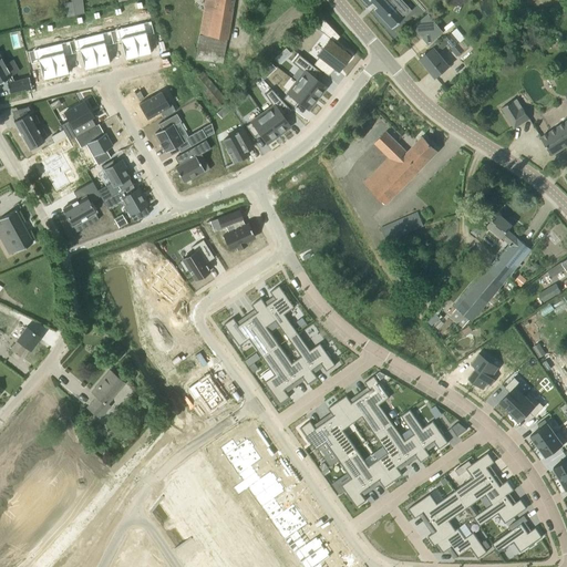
[(71,0),(72,2),(64,3),(66,17),(74,14),(74,16),(74,17),(84,14),(82,0),(71,0)]
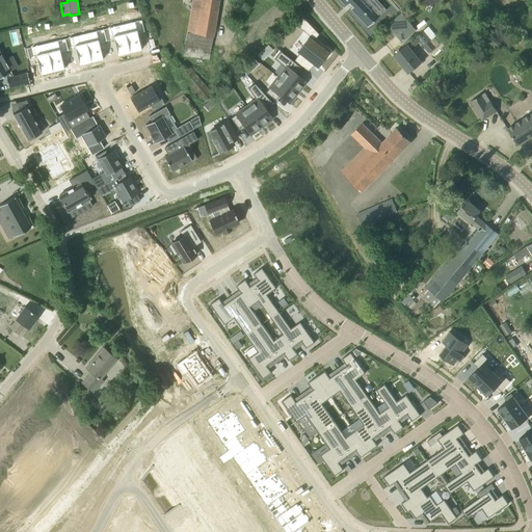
[(192,0),(187,33),(213,37),(218,0),(192,0)]
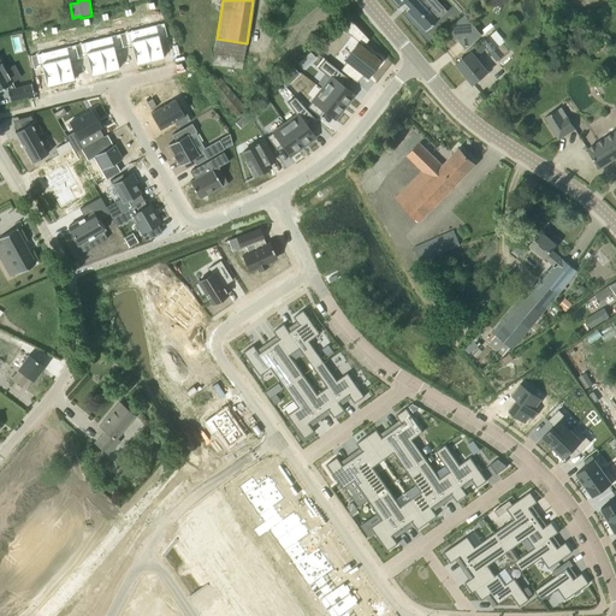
[(424,7),(418,0),(392,0),(400,7),(403,4),(406,7),(403,10),(422,31),(443,15),(431,1),(424,7)]
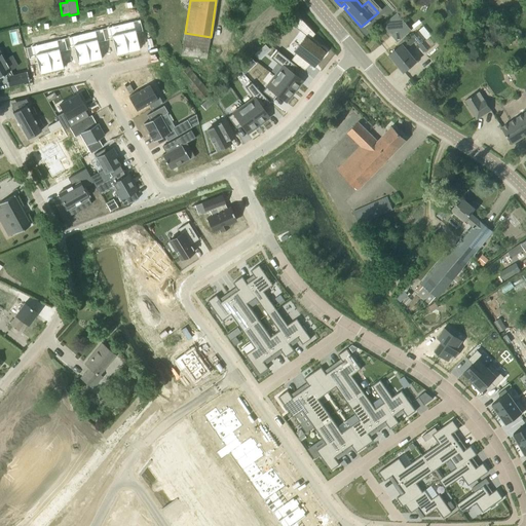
[(299,14),(291,24),(306,35),(294,50),(296,52),(309,63),(313,66),(325,51),(310,40),(315,34),(299,14)]
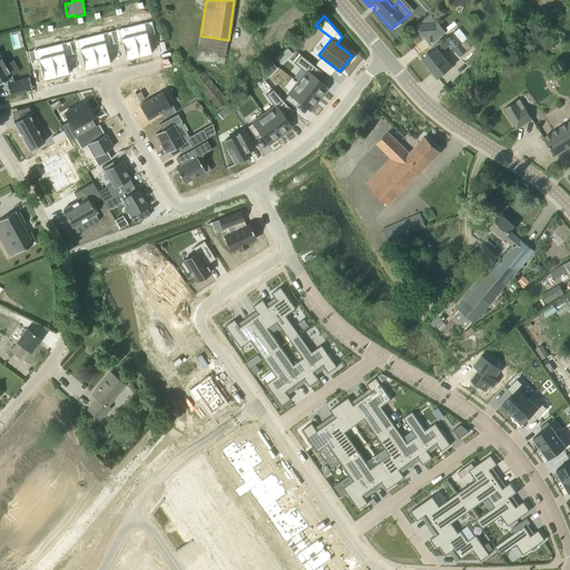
[(428,16),(412,29),(428,48),(443,35),(428,16)]
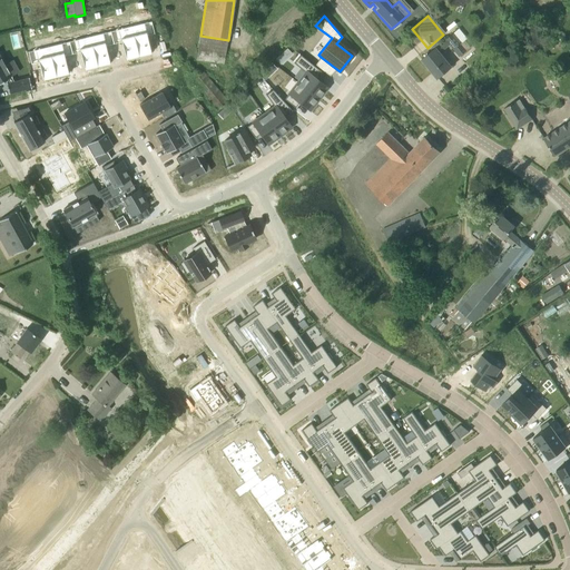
[(147,33),(134,37),(139,59),(153,56),(148,38),(155,37),(153,23),(145,26),(147,33)]
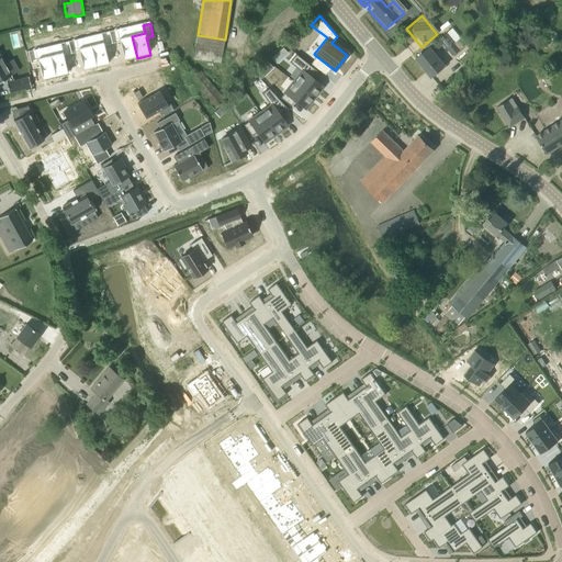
[(116,32),(110,33),(112,46),(120,44),(124,62),(137,58),(132,36),(119,40),(116,32)]
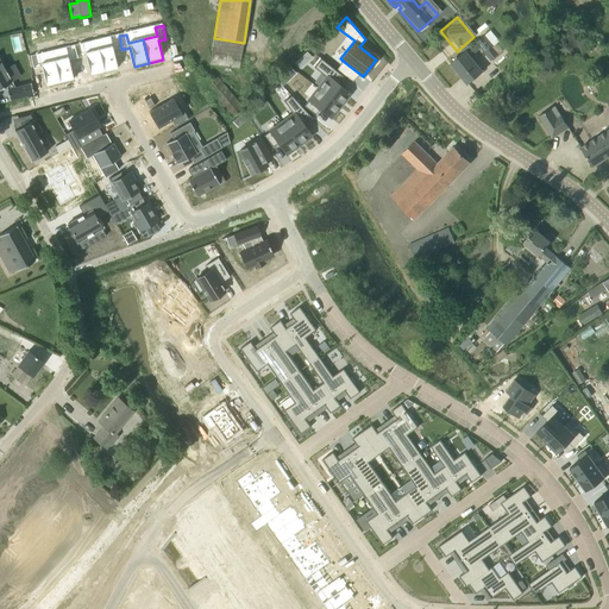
[(113,48),(99,51),(105,74),(119,71),(114,52),(121,50),(119,36),(111,38),(113,48)]
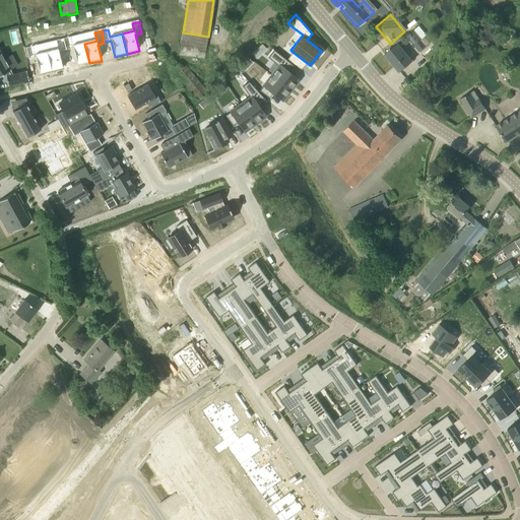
[(385,54),(399,71),(411,61),(401,48),(410,41),(419,51),(430,43),(425,37),(420,40),(413,30),(407,36),(407,37),(398,44),(397,44),(385,54)]
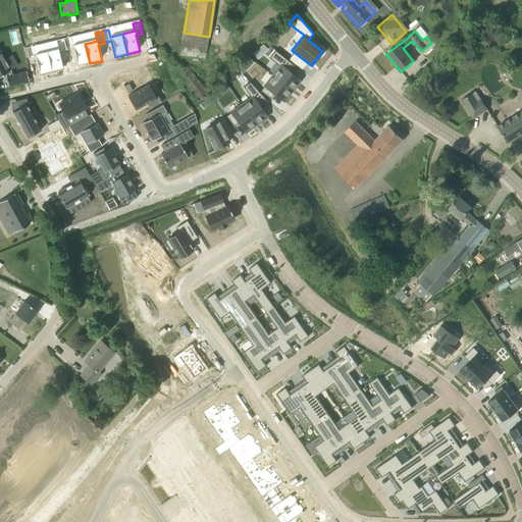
[(180,49),(179,54),(205,58),(209,37),(184,33),(180,49)]
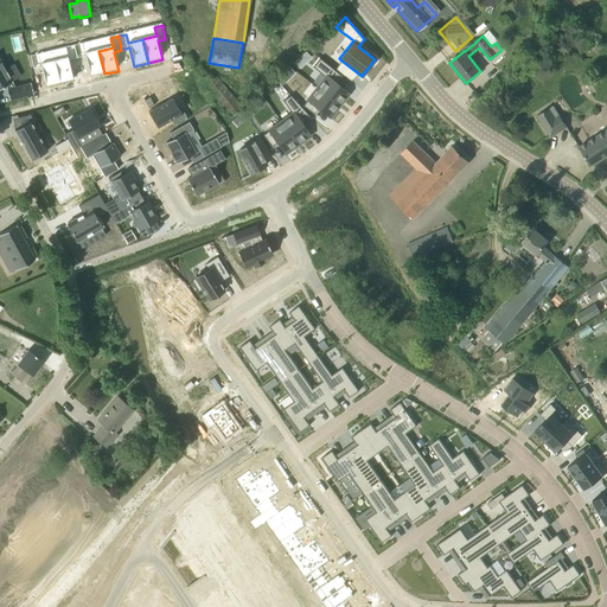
[(82,45),(74,46),(77,61),(85,58),(90,77),(104,74),(98,51),(84,53),(82,45)]
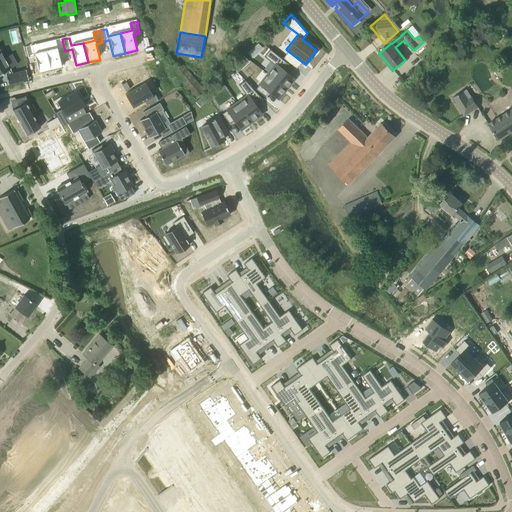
[(58,49),(46,52),(51,72),(62,69),(59,53),(65,51),(62,39),(56,41),(58,49)]
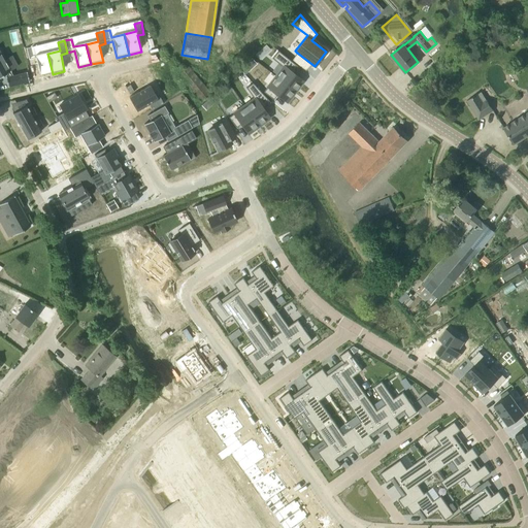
[(33,48),(26,51),(29,62),(36,61),(40,77),(53,74),(47,54),(35,57),(33,48)]
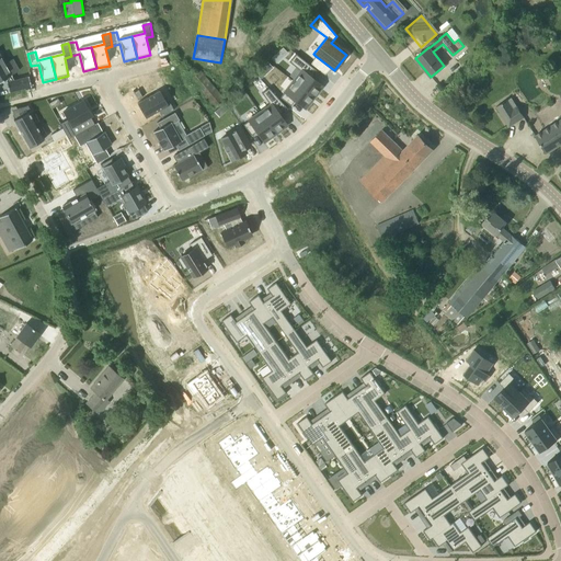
[(11,76),(11,75),(4,64),(0,55),(0,81),(6,79),(8,82),(7,82),(9,92),(31,87),(29,77),(14,80),(11,76)]
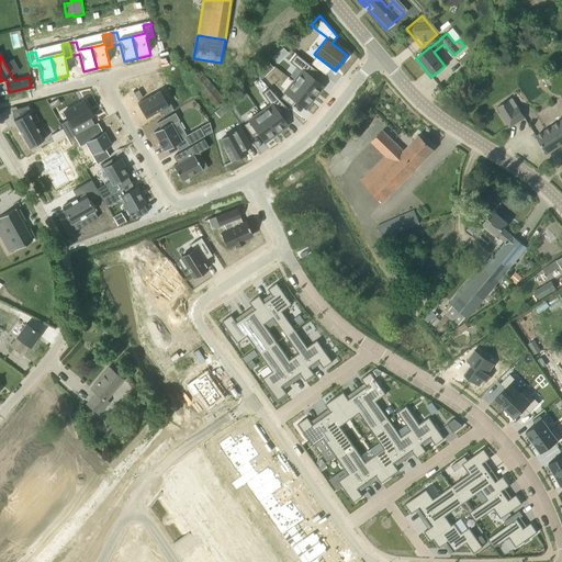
[(306,65),(293,81),(314,97),(323,86),(313,78),(317,72),(306,65)]
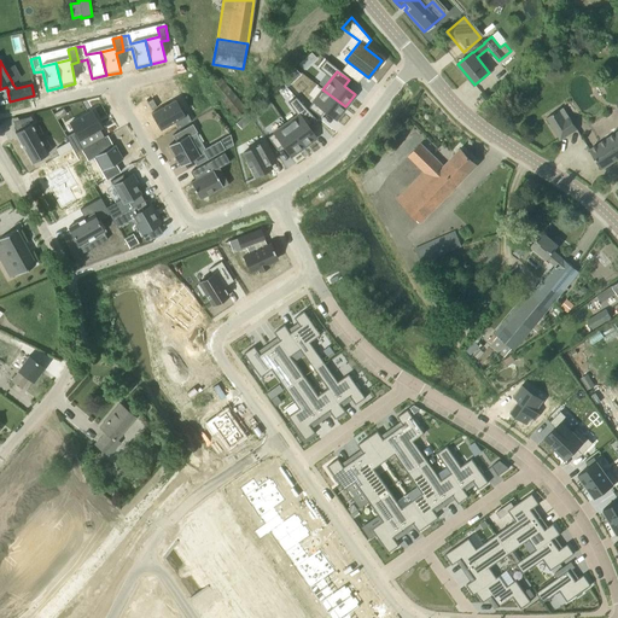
[(246,110),(220,77),(208,87),(235,120),(246,110)]
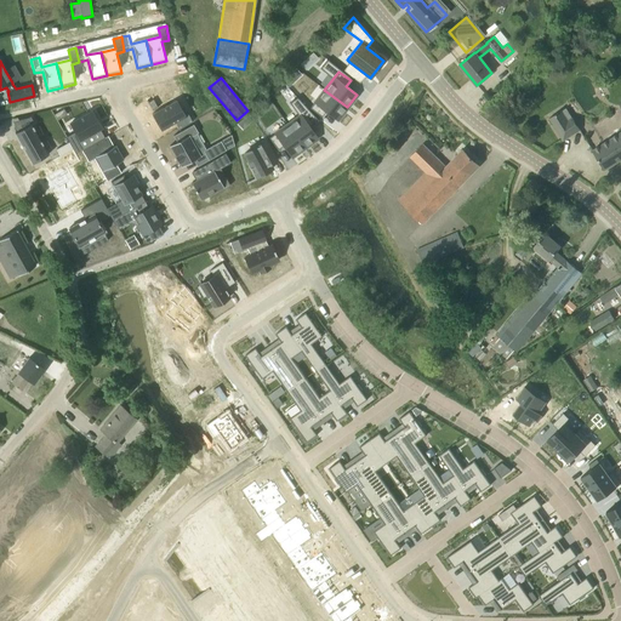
[(324,90),(309,108),(322,117),(326,110),(337,120),(347,107),(324,90)]
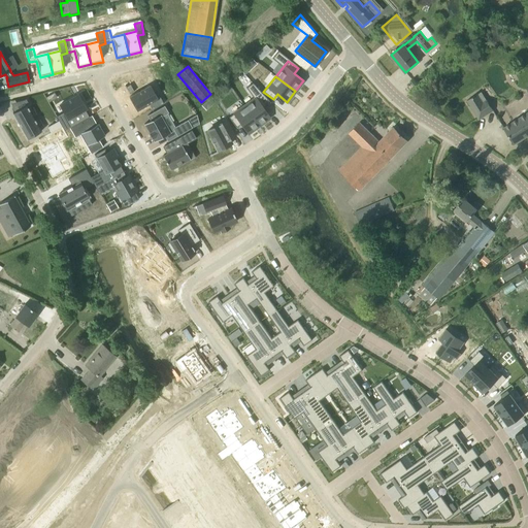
[(130,85),(126,87),(130,94),(134,92),(130,85)]
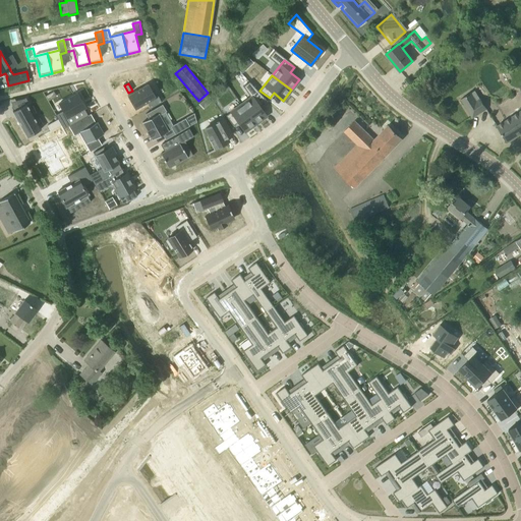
[(149,83),(127,96),(135,110),(148,103),(150,108),(161,102),(156,92),(154,94),(149,83)]
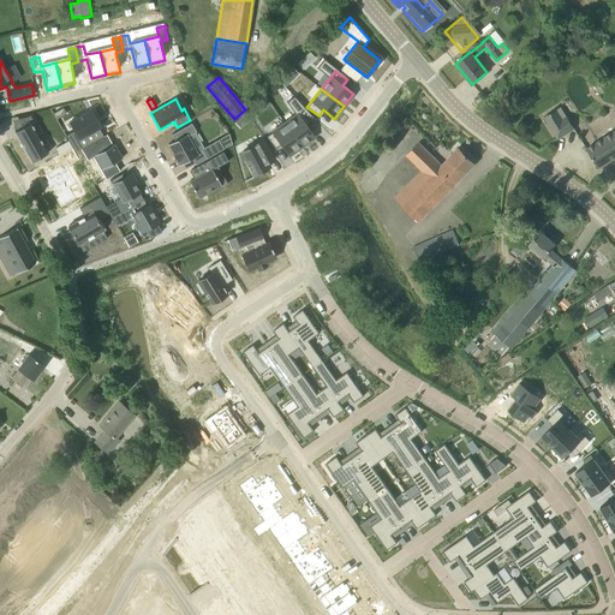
[(75,131),(66,136),(69,141),(72,148),(75,153),(81,149),(103,136),(99,127),(101,126),(91,109),(70,123),(75,131)]
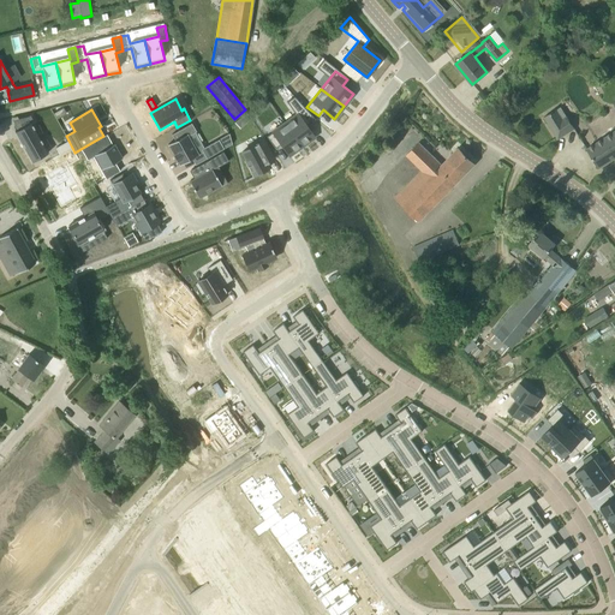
[(303,109),(285,123),(302,147),(315,137),(306,126),(312,121),(303,109)]
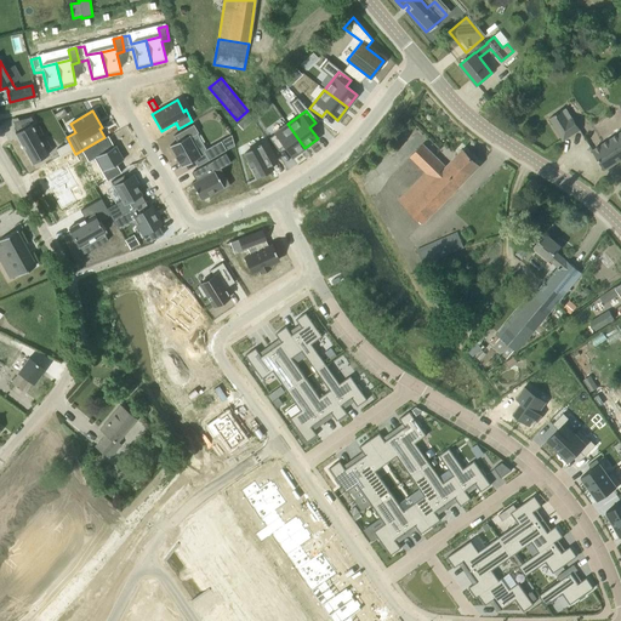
[(580,130),(573,118),(568,120),(562,110),(550,118),(563,141),(568,138),(580,130)]
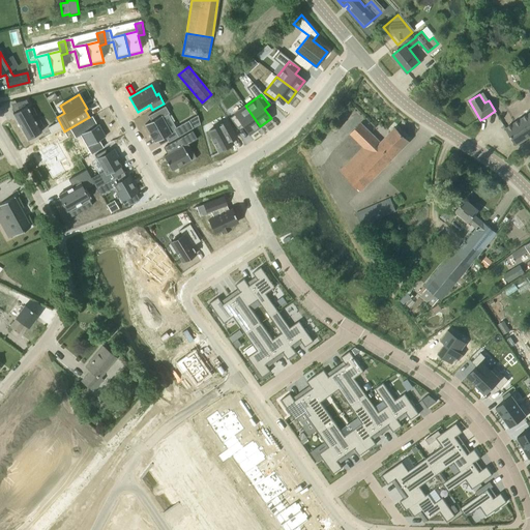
[(16,112),(12,113),(28,140),(40,133),(41,131),(40,131),(27,106),(26,106),(16,112)]
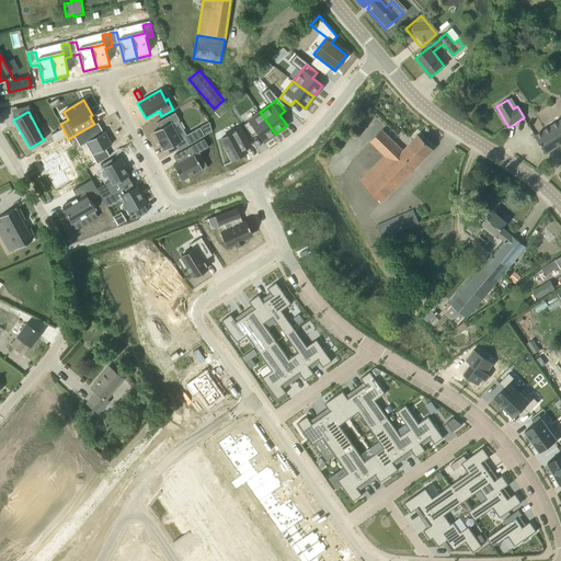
[(260,112),(243,124),(251,135),(256,132),(264,141),(275,134),(260,112)]
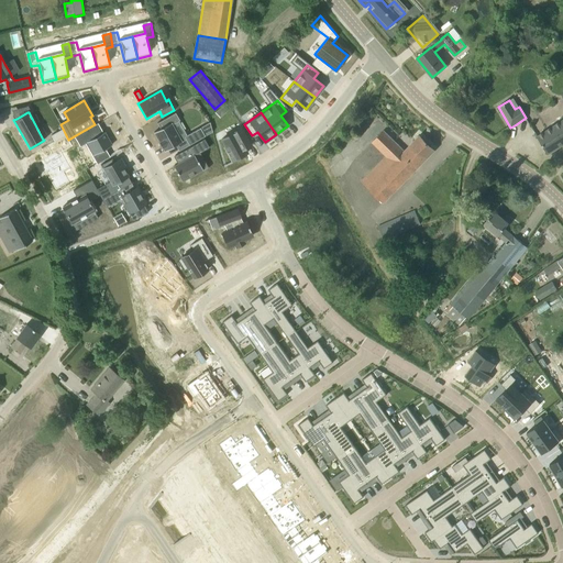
[(181,142),(172,124),(178,121),(174,113),(156,123),(159,129),(154,132),(159,141),(158,142),(162,147),(163,147),(165,151),(181,142)]
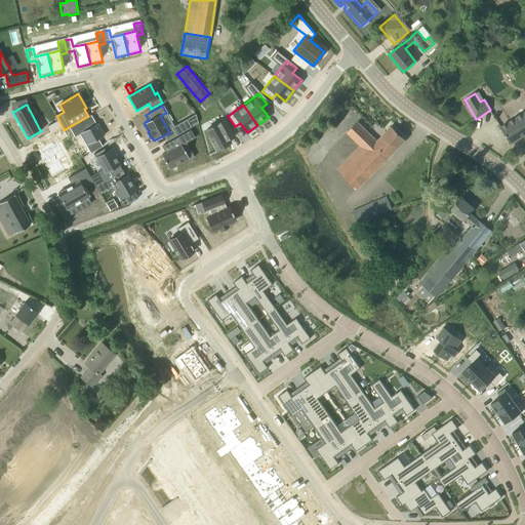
[(524,112),(501,127),(512,144),(524,134),(524,112)]
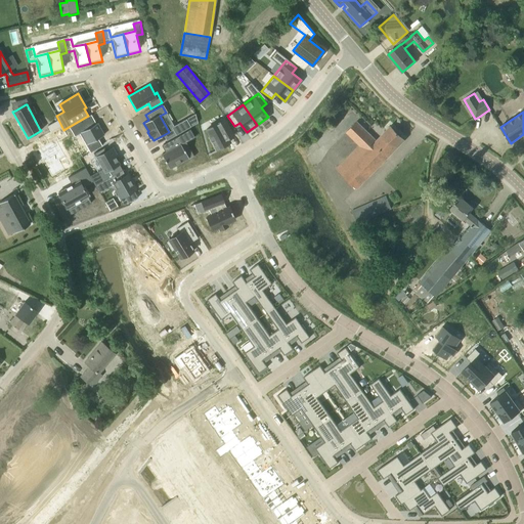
[(88,116),(69,127),(74,136),(79,133),(80,132),(87,144),(98,138),(104,134),(97,122),(96,123),(94,124),(89,116),(91,115),(88,116)]
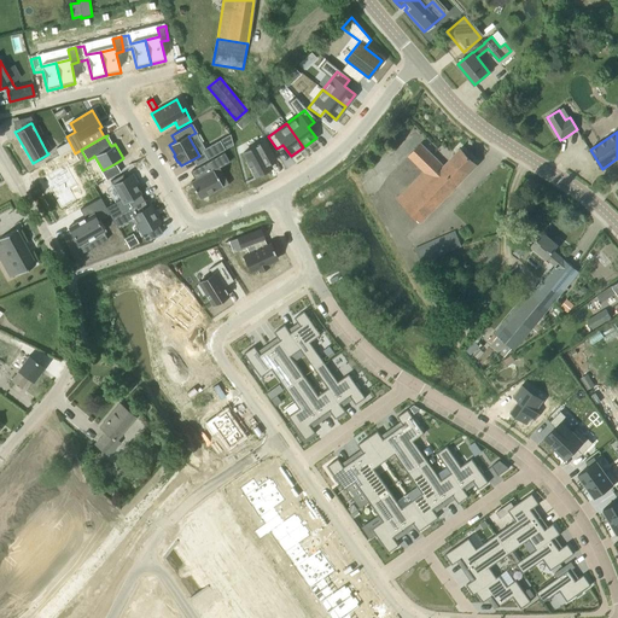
[(205,149),(203,150),(204,152),(208,159),(225,149),(220,140),(205,149)]
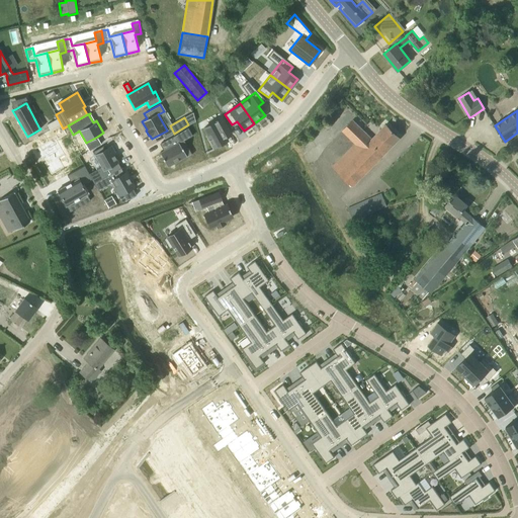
[(223,117),(204,127),(208,135),(206,136),(213,148),(227,141),(225,137),(231,134),(223,117)]
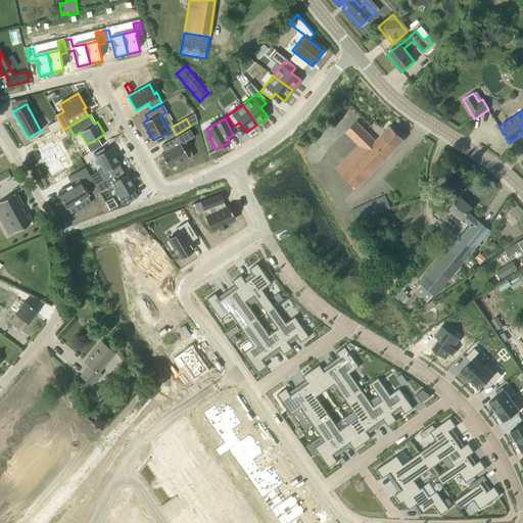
[(58,120),(47,126),(51,131),(61,126),(58,120)]
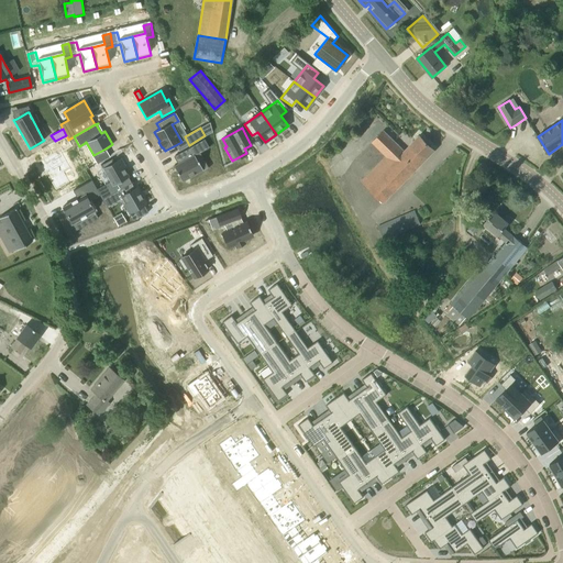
[(384,202),(434,151),(419,135),(405,151),(383,130),(372,142),(386,156),(362,181),(384,202)]
